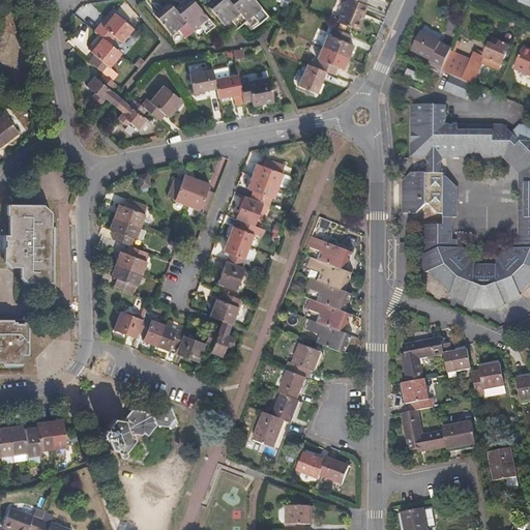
[(214,26),(193,0),(184,7),(182,6),(177,11),(194,30),(199,25),(206,33),(214,26)]
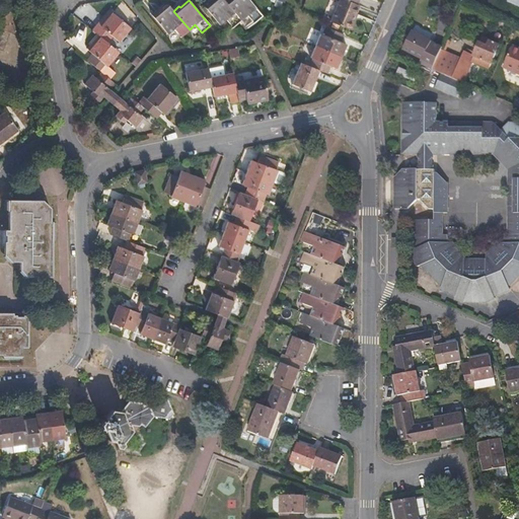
[(241,20),(225,1),(223,0),(214,0),(211,3),(210,1),(204,6),(221,25),(226,20),(233,28),(241,20)]
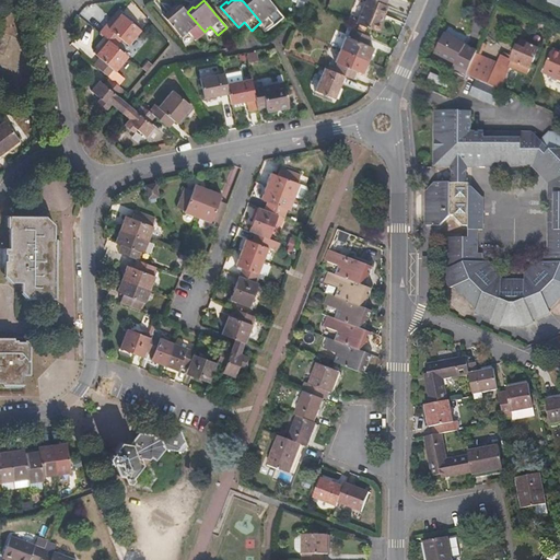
[(283,18),(267,0),(244,0),(243,1),(260,22),(267,18),(273,25),(283,18)]
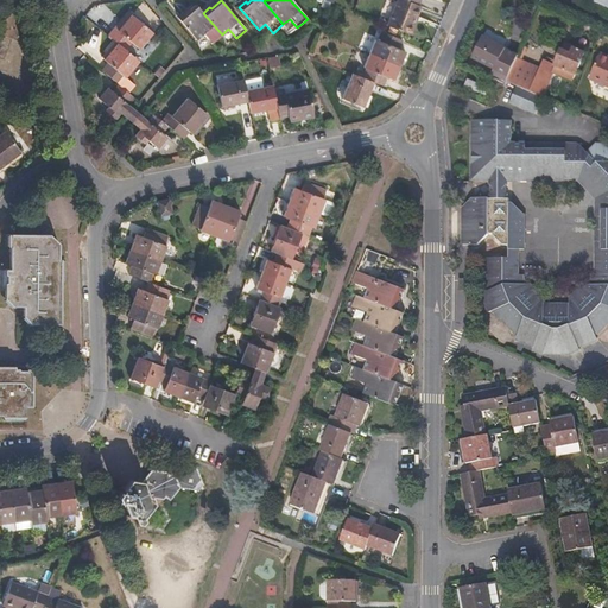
[(413,21),(420,5),(418,5),(405,0),(397,0),(387,26),(410,36),(415,23),(413,21)]
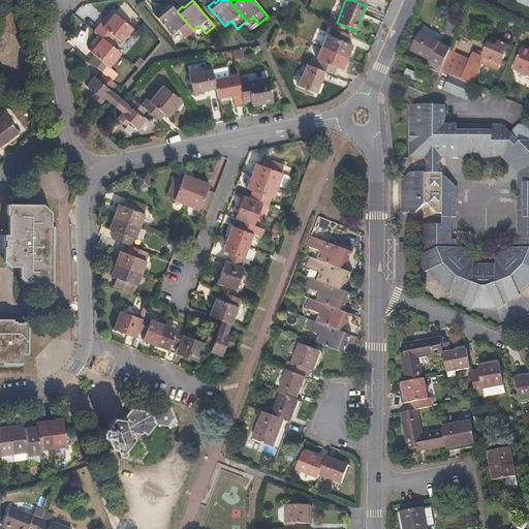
[(193,30),(177,11),(172,5),(163,12),(161,10),(154,17),(172,35),(178,30),(184,37),(193,30)]
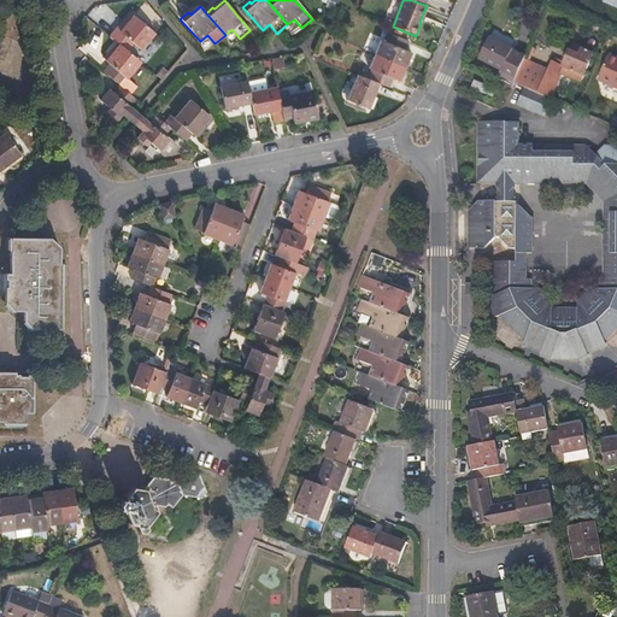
[(141,50),(156,34),(135,16),(121,33),(116,29),(110,36),(121,46),(128,51),(134,45),(141,50)]
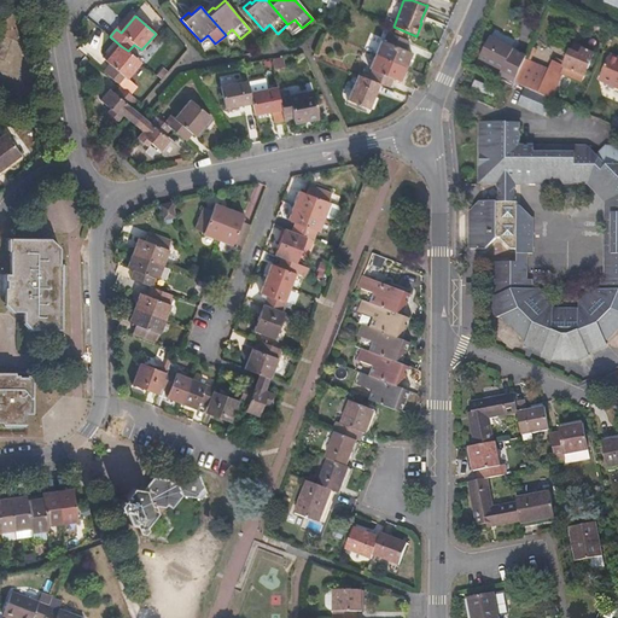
[(406,52),(409,44),(389,34),(385,42),(382,41),(375,54),(407,68),(413,54),(406,52)]
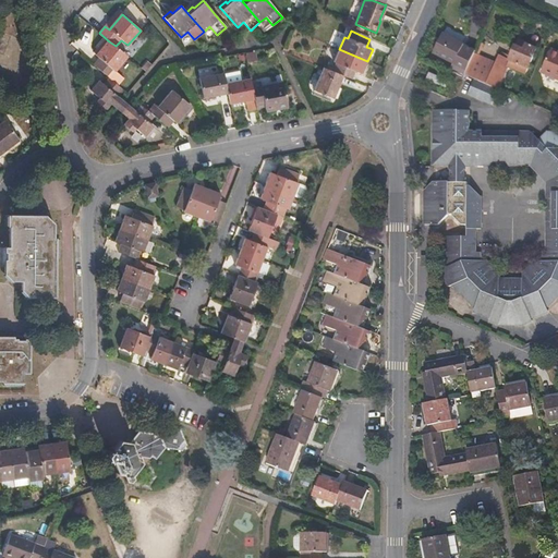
[(458,55),(462,45),(441,36),(434,55),(455,63),(458,55)]
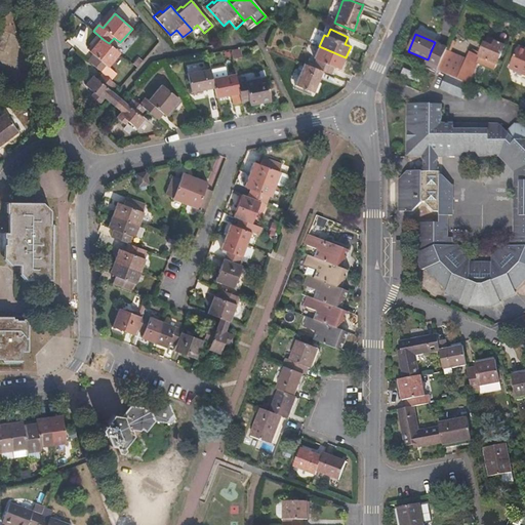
[(109,69),(121,53),(109,43),(103,39),(90,53),(94,56),(88,63),(103,75),(111,81),(116,75),(109,69)]
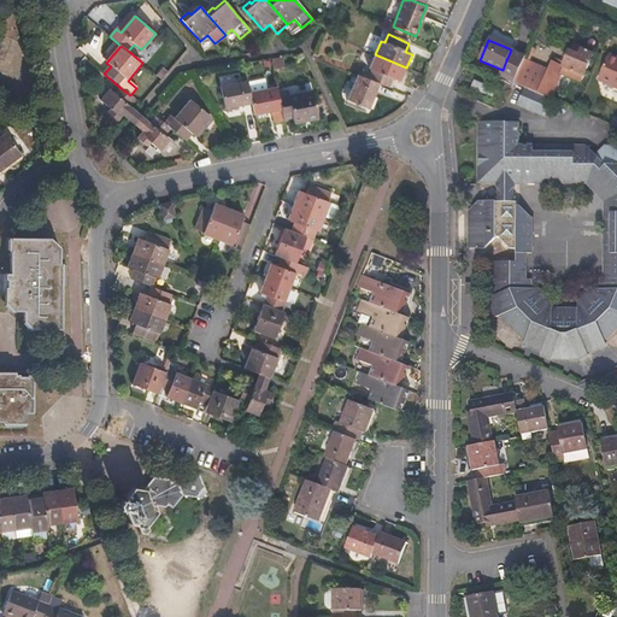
[(550,98),(560,74),(581,82),(592,54),(570,46),(562,66),(550,62),(544,76),(536,93),(550,98)]
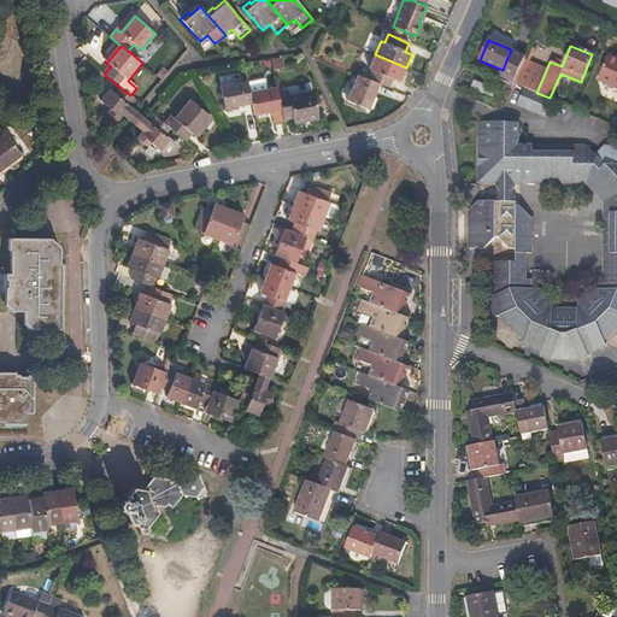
[(400,82),(406,68),(375,54),(369,70),(372,71),(368,81),(380,86),(389,89),(393,80),(400,82)]
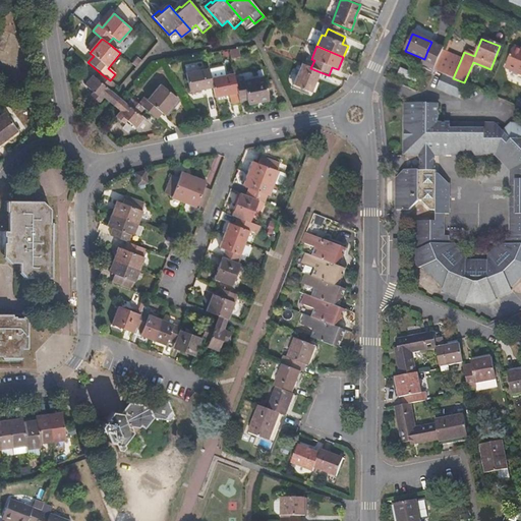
[(520,49),(513,46),(504,68),(520,74),(520,49)]
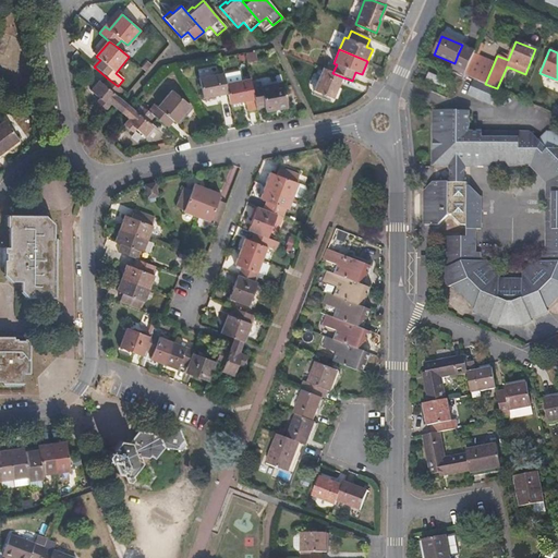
[(464,74),(471,60),(458,55),(455,63),(452,69),(460,71),(459,72),(464,74)]
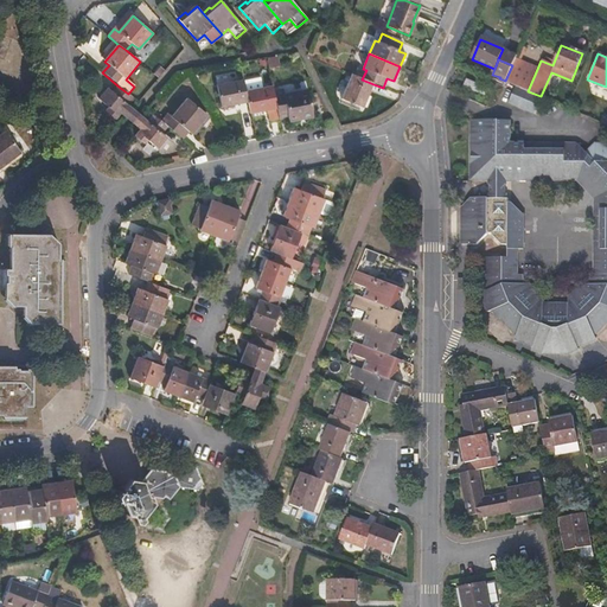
[(528,91),(535,75),(512,65),(505,81),(515,85),(528,91)]
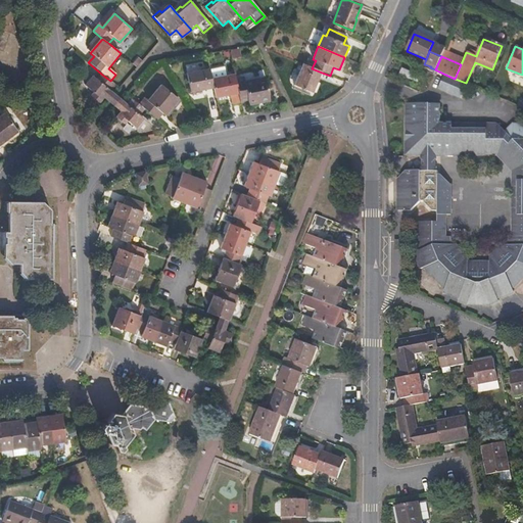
[(314,93),(322,73),(312,68),(303,64),(294,86),(314,93)]
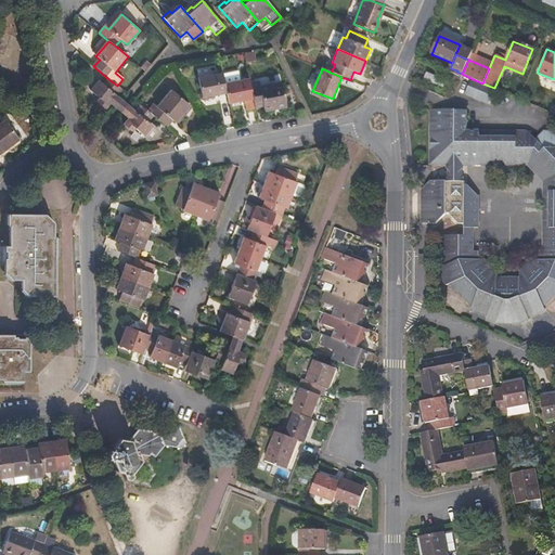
[(241,81),(240,72),(223,75),(226,84),(228,94),(229,105),(245,102),(247,112),(256,110),(252,85),(250,79),(241,81)]
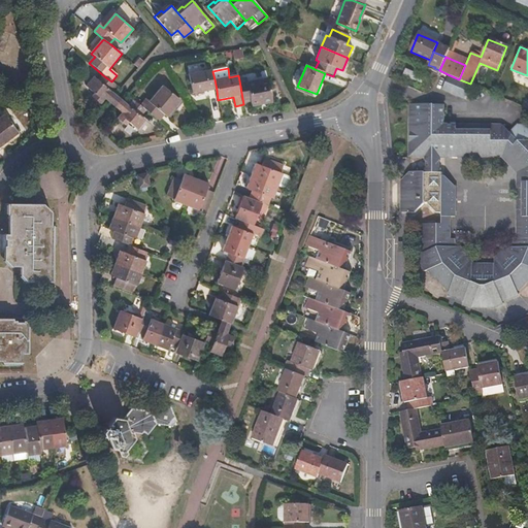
[(424,76),(405,69),(402,75),(422,83),(424,76)]
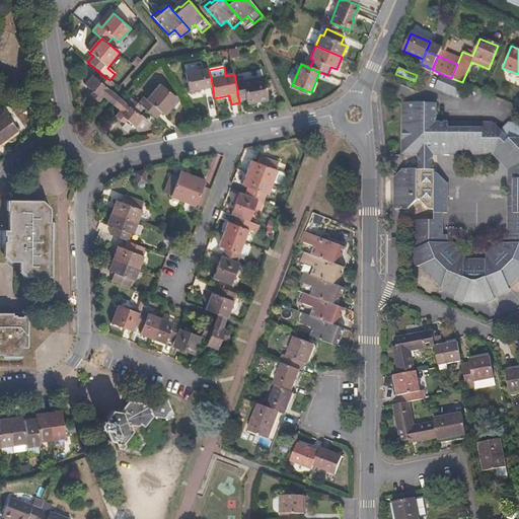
[(213,88),(211,78),(209,70),(209,69),(186,73),(190,92),(213,88)]
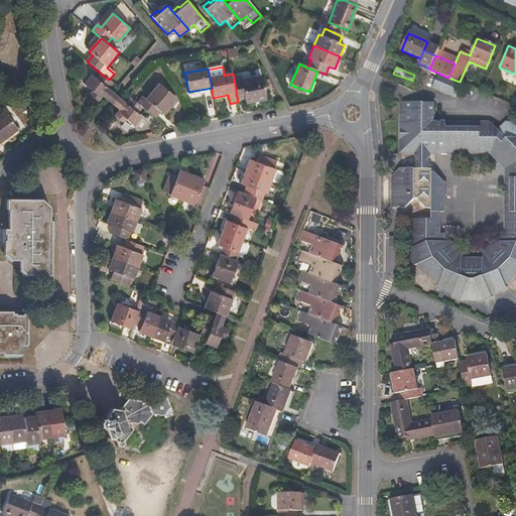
[(454,97),(460,82),(448,78),(437,73),(431,87),(454,97)]
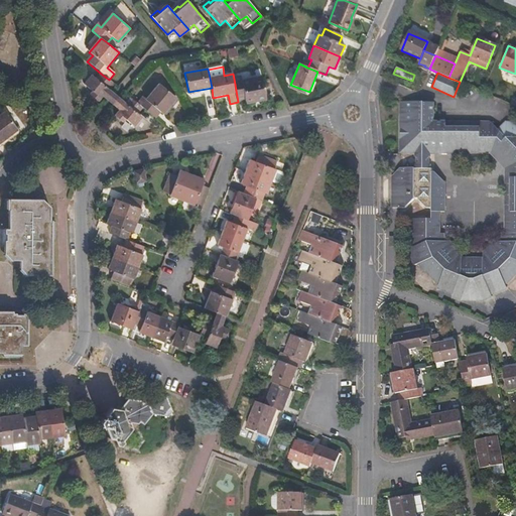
[(108,90),(113,84),(109,80),(101,74),(97,79),(92,76),(84,85),(93,92),(90,95),(98,101),(102,97),(107,100),(113,93),(108,90)]
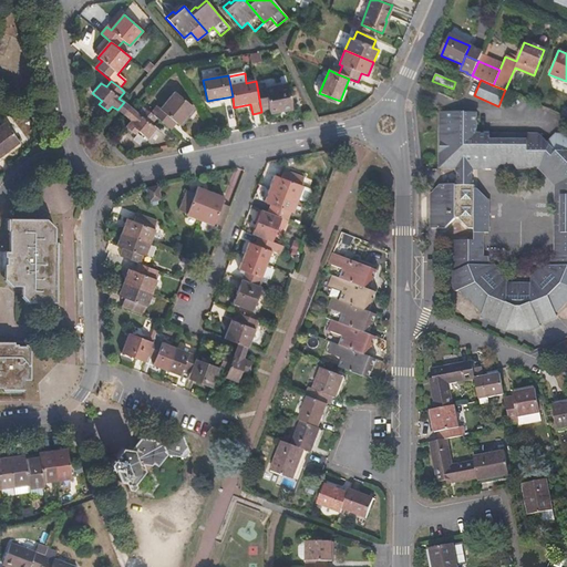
[(292,110),(289,85),(267,89),(266,85),(257,86),(261,112),(270,110),(271,113),(292,110)]
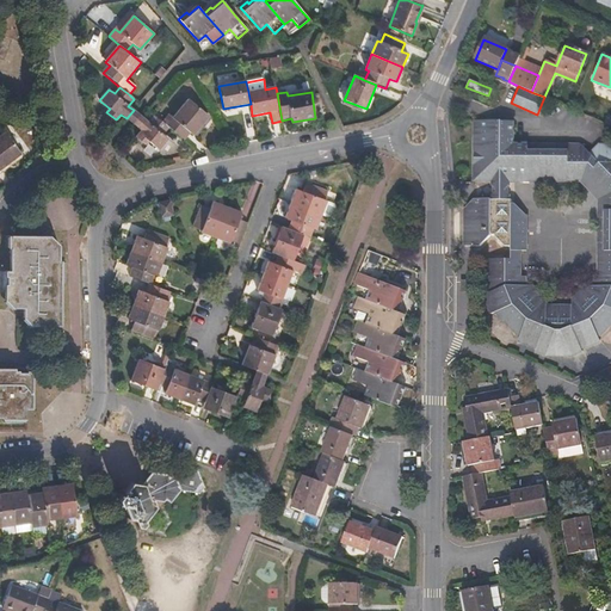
[(193,135),(209,117),(189,100),(173,118),(170,116),(164,123),(170,128),(185,141),(191,134),(193,135)]
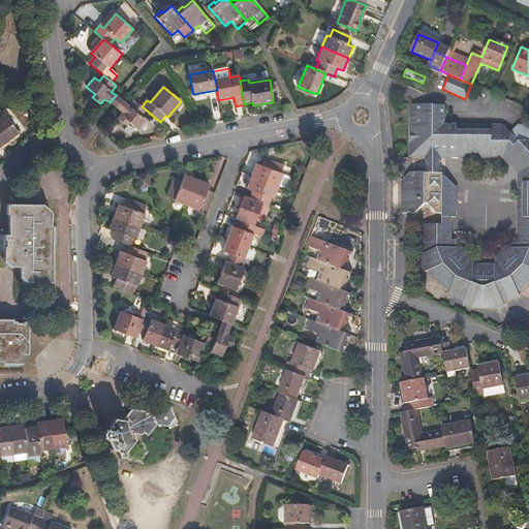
[(110,102),(114,105),(118,110),(123,101),(120,99),(116,95),(110,102)]
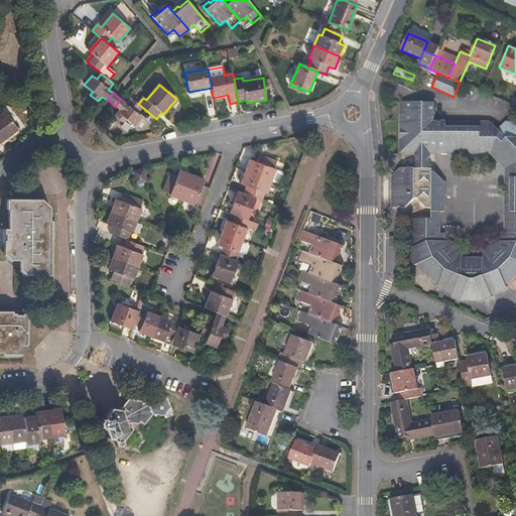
[(143,108),(138,104),(131,98),(126,104),(120,99),(115,107),(120,111),(115,116),(122,123),(125,120),(134,126),(141,118),(137,115),(143,108)]
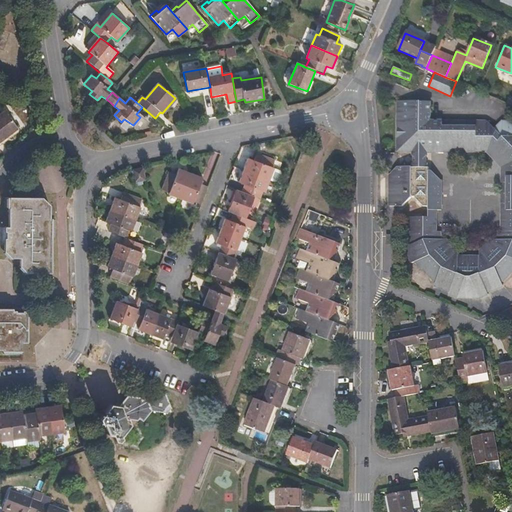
[(487,292),(503,287),(502,283),(511,273),(511,122),(503,122),(495,129),(488,122),(430,122),(429,101),(421,101),(420,100),(398,100),(397,152),(412,152),(412,167),(397,167),(391,175),(390,206),(403,206),(411,199),(412,197),(415,196),(416,198),(423,206),(428,207),(428,217),(410,217),(410,245),(406,247),(412,264),(416,262),(437,282),(436,285),(450,291),(449,294),(460,298),(479,298),(488,296),(487,292)]
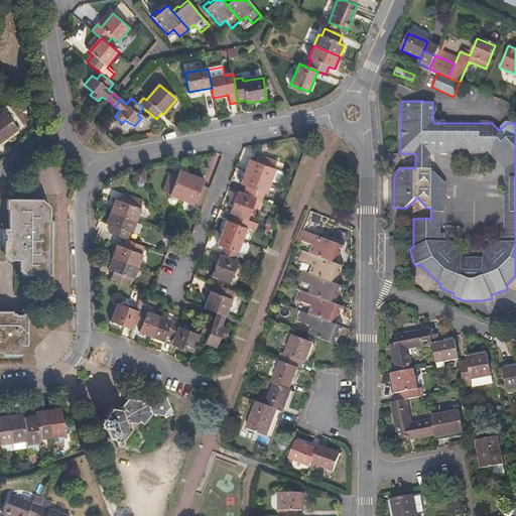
[(0,142),(17,131),(4,113),(0,115),(0,142)]
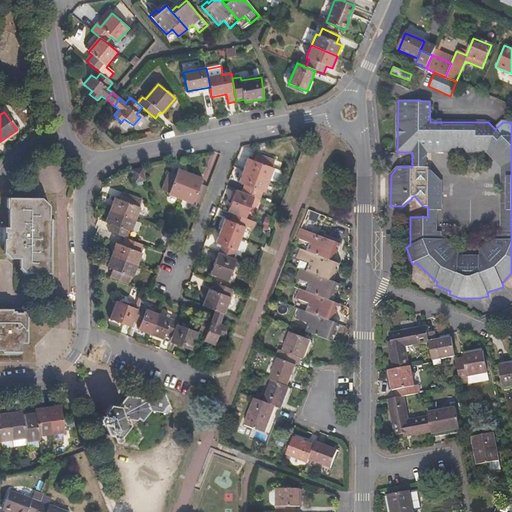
[(279,170),(273,168),(274,167),(271,166),(274,159),(257,152),(253,160),(248,158),(243,169),(269,179),(277,183),(280,173),(279,170)]
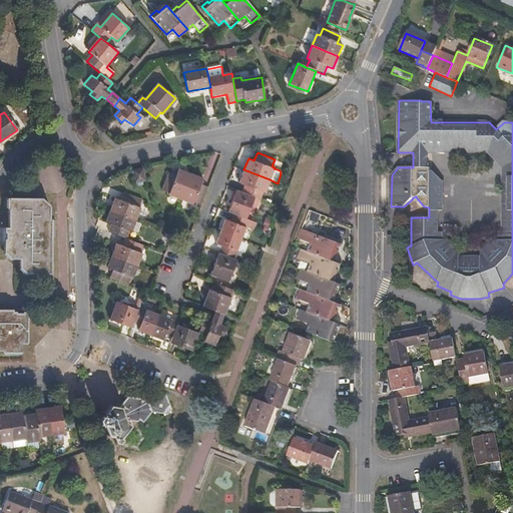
[(144,180),(142,168),(132,169),(134,182),(144,180)]
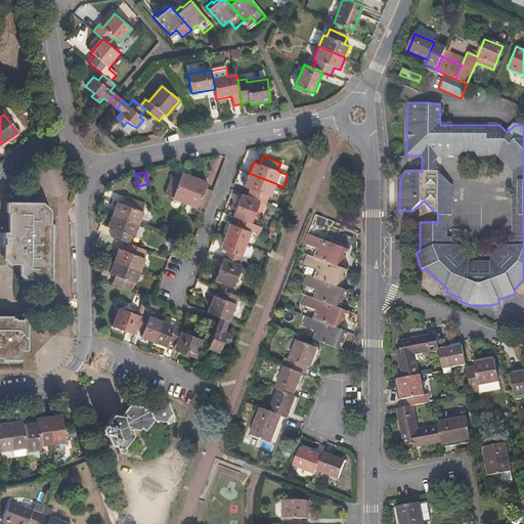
[(184,203),(194,177),(182,172),(179,178),(172,175),(165,192),(173,197),(172,198),(184,203)]
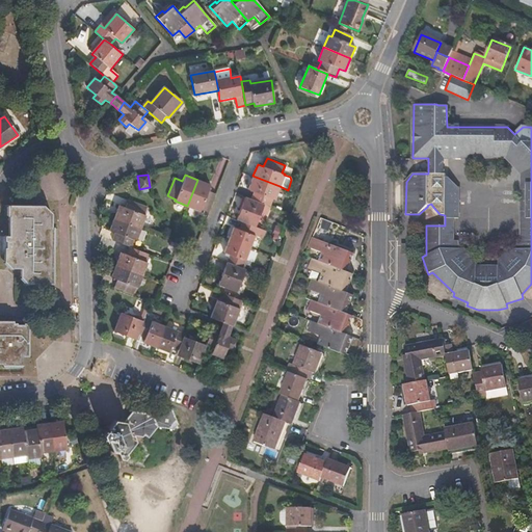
[(274,200),(280,186),(253,176),(247,188),(254,190),(250,200),(263,204),(269,207),(272,198),(274,200)]
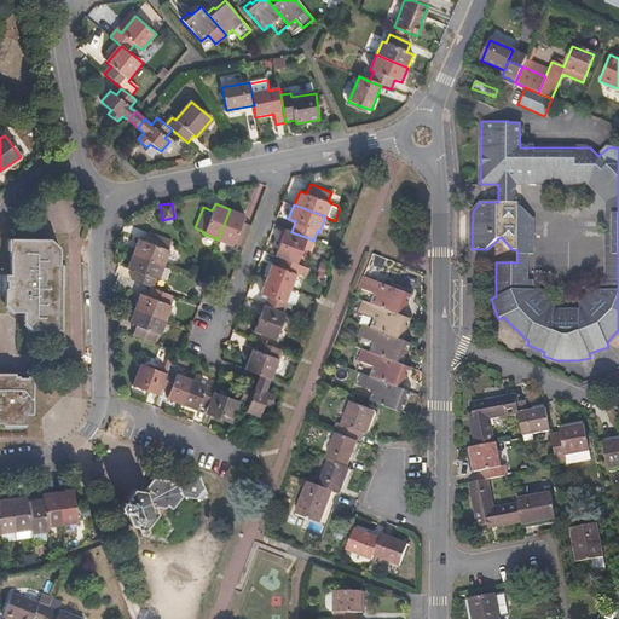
[(242,246),(250,225),(242,223),(244,214),(230,209),(218,239),(232,246),(233,242),(242,246)]
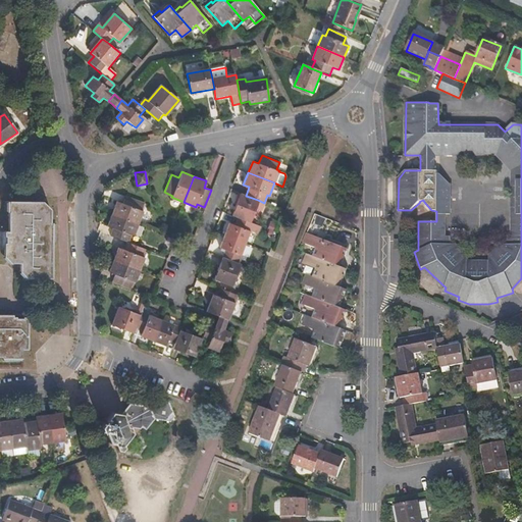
[(250,221),(258,200),(246,196),(240,193),(231,214),(238,217),(250,221)]
